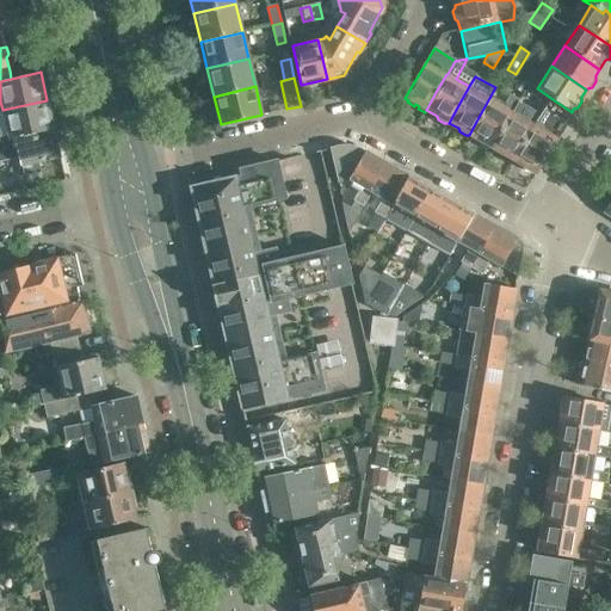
[(479,117),(469,135),(471,136),(474,140),(479,143),(483,142),(492,147),(511,111),(513,111),(519,100),(510,94),(503,105),(489,98),(479,117)]
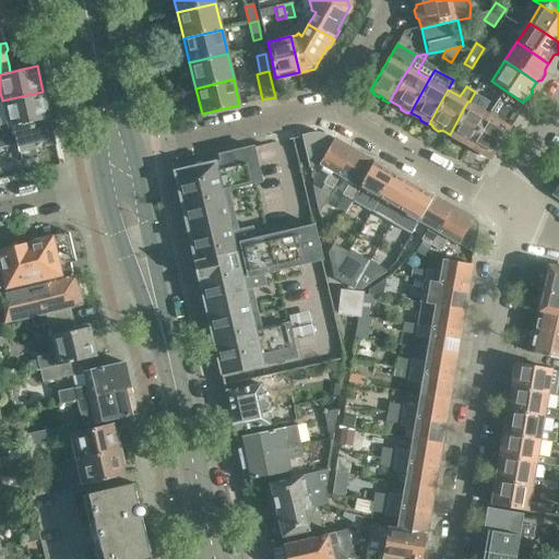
[(488,113),(468,145),(472,147),(471,150),(477,153),(478,151),(482,153),(480,155),(486,158),(487,156),(490,157),(511,127),(519,116),(515,114),(523,103),(502,88),(488,113)]
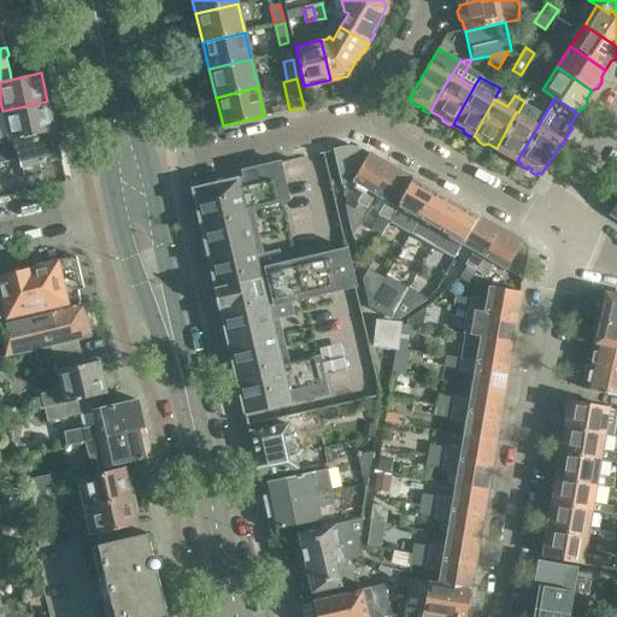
[(47,101),(3,111),(9,140),(13,140),(54,129),(47,101)]
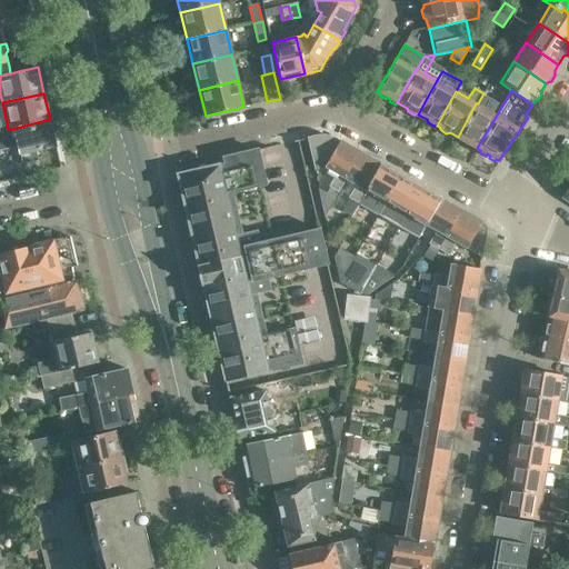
[(476,103),(458,137),(460,138),(461,141),(466,145),(470,145),(477,148),(497,115),(478,103),(476,103)]
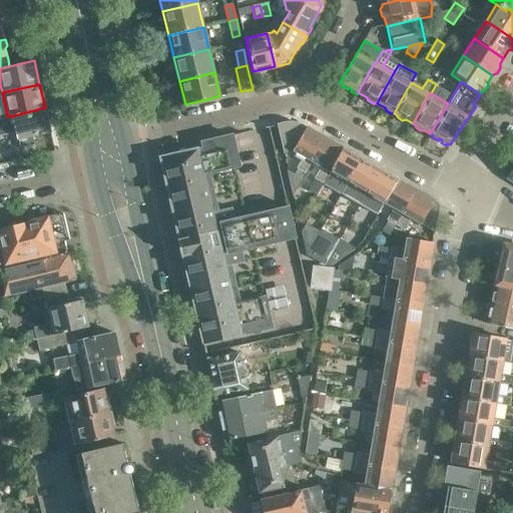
[(7,116),(0,117),(0,137),(15,135),(16,139),(16,140),(18,140),(20,148),(34,144),(32,136),(50,132),(46,116),(47,116),(45,107),(11,116),(7,116)]
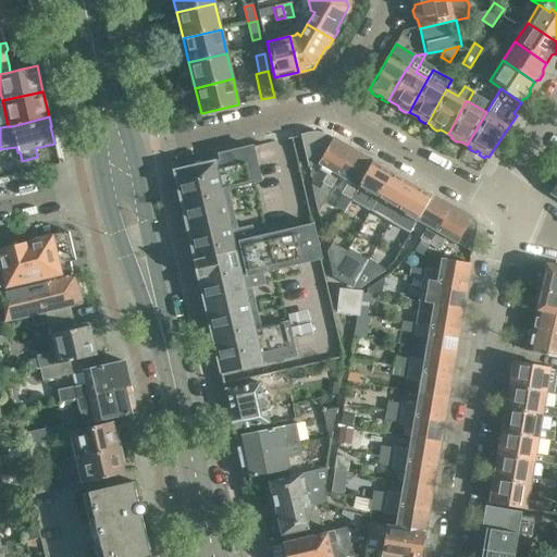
[(317,131),(300,134),(302,147),(308,166),(318,164),(330,143),(333,137),(327,135),(321,133),(317,131)]
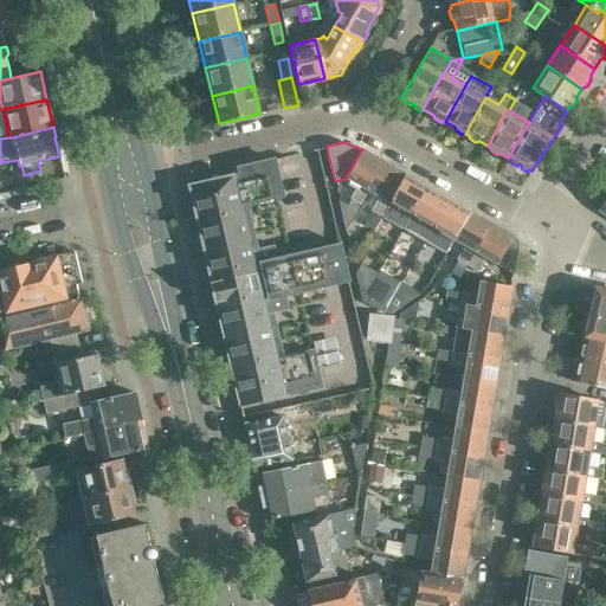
[(346,179),(358,186),(349,199),(350,200),(360,205),(367,192),(369,192),(386,162),(362,149),(359,155),(346,179)]
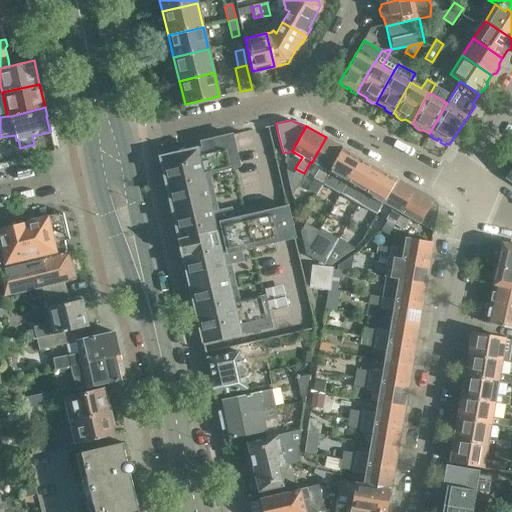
[(158,156),(158,158),(159,158),(165,183),(164,183),(164,185),(165,185),(171,210),(170,210),(171,213),(171,212),(177,238),(175,238),(177,243),(179,251),(178,251),(180,257),(182,256),(188,282),(187,282),(188,285),(194,311),(193,311),(194,313),(195,313),(201,340),(200,340),(201,342),(203,342),(271,327),(264,297),(240,302),(231,264),(244,261),(241,250),(278,242),(288,239),(294,238),(287,206),(280,208),(270,210),(234,219),(231,207),(218,211),(209,173),(239,166),(232,135),(201,141),(202,146),(197,147),(197,146),(195,147),(190,149),(189,148),(187,149),(166,154),(165,155),(162,155),(160,156),(160,155),(158,156)]
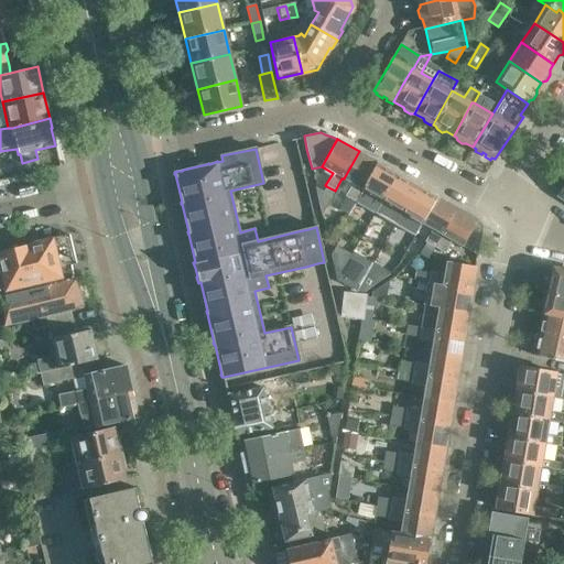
[(351,165),(344,179),(353,184),(345,196),(347,197),(357,203),(364,191),(371,177),(379,163),(359,151),(351,165)]
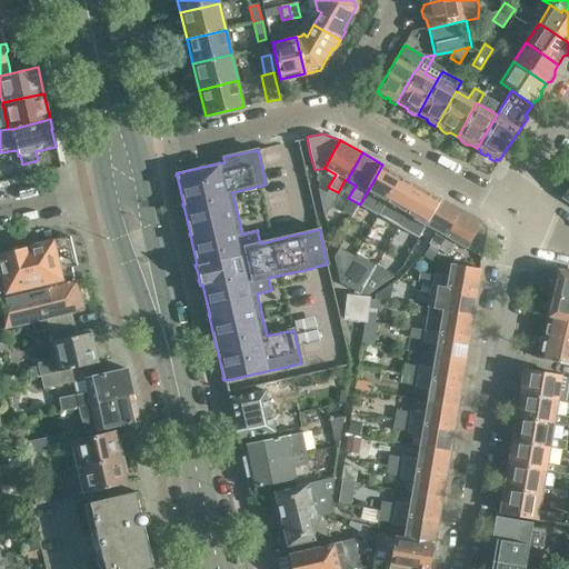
[(395,190),(402,176),(382,165),(375,179),(367,192),(360,205),(380,216),(387,203),(395,190)]
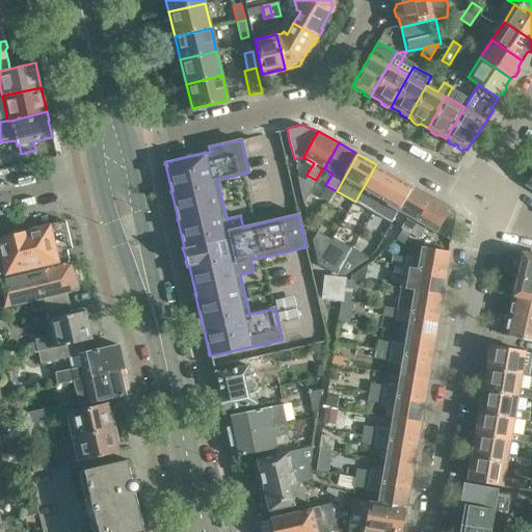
[(369,178),(362,190),(370,194),(363,207),(364,207),(372,212),(373,213),(395,175),(376,164),(369,178)]
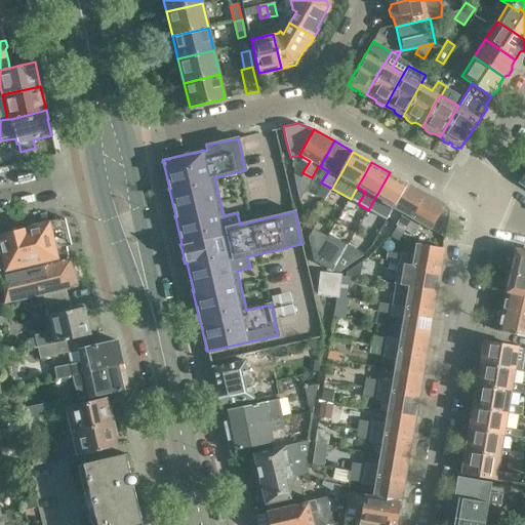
[(390,172),(368,210),(376,214),(382,202),(393,208),(407,183),(390,172)]
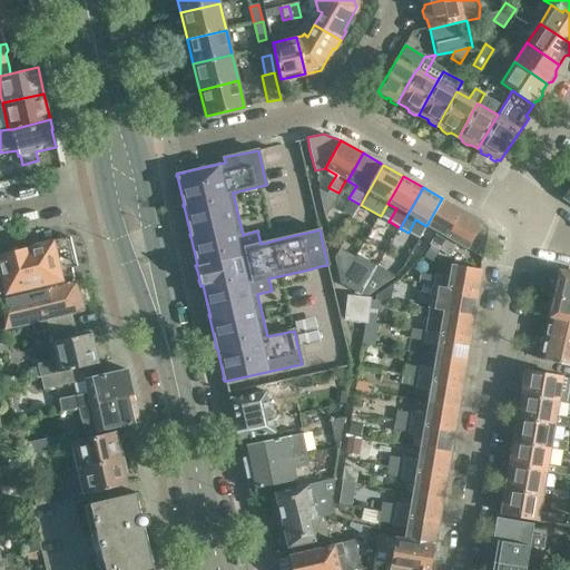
[(338,193),(330,188),(326,194),(320,190),(325,218),(338,193)]
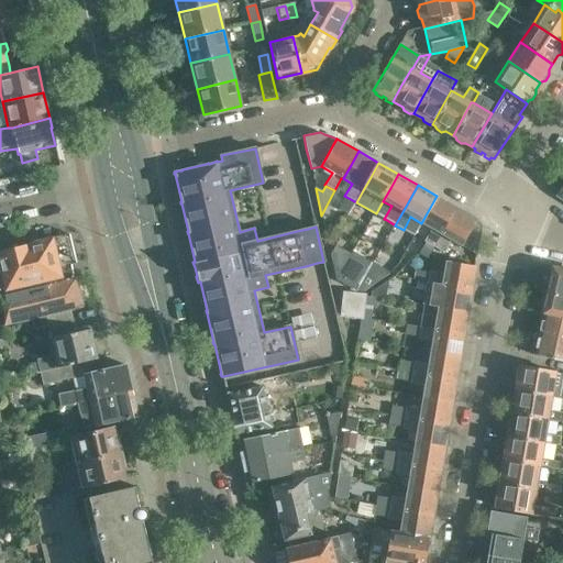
[(437,196),(421,223),(431,229),(424,241),(426,242),(433,247),(456,207),(437,196)]
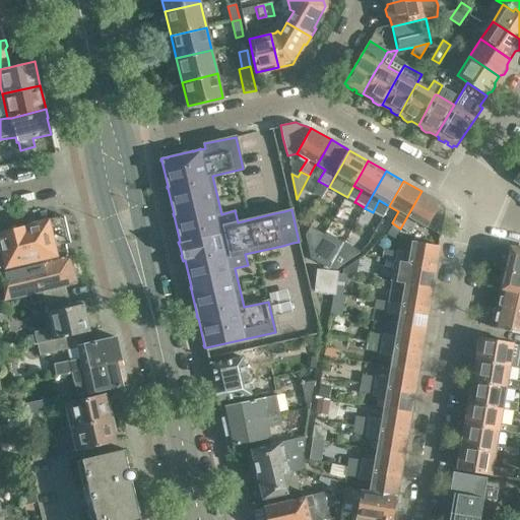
[(329,187),(320,182),(313,193),(323,198),(329,187)]
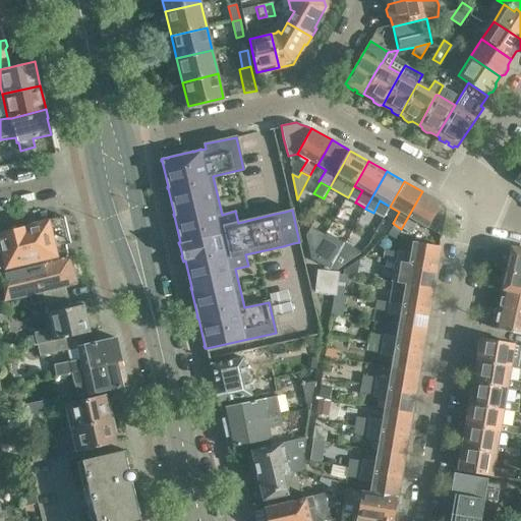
[(422,191),(401,229),(402,229),(410,234),(417,222),(422,226),(423,224),(427,227),(431,220),(442,203),(422,191)]
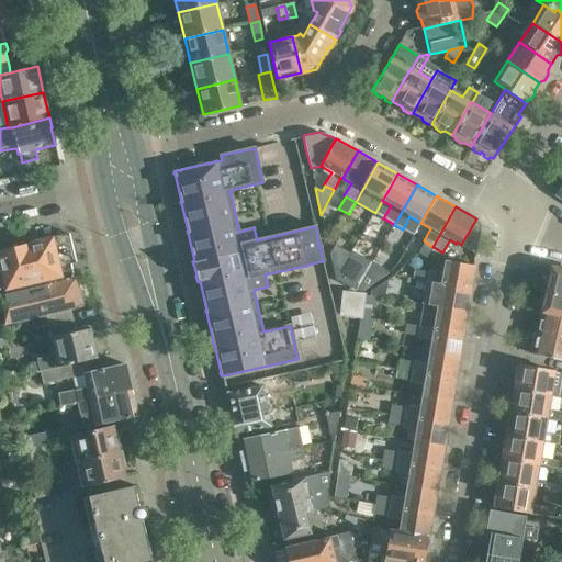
[(0,272),(1,279),(4,291),(72,276),(70,265),(76,263),(69,235),(52,238),(52,239),(32,245),(31,244),(0,250),(0,272)]
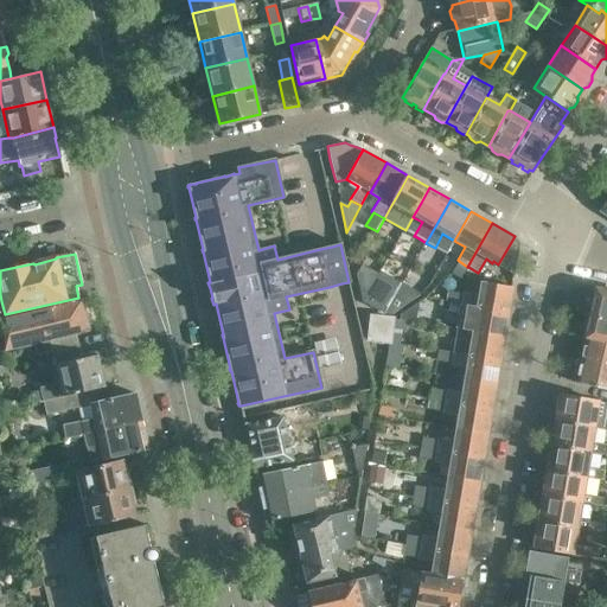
[(503,256),(498,264),(513,275),(516,262),(503,256)]
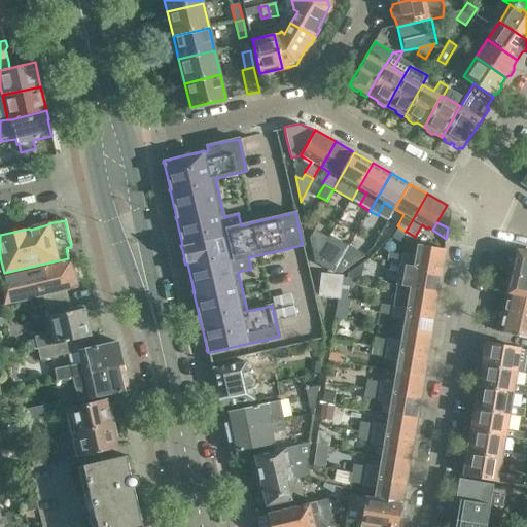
[(316,231),(310,241),(315,264),(329,239),(316,231)]
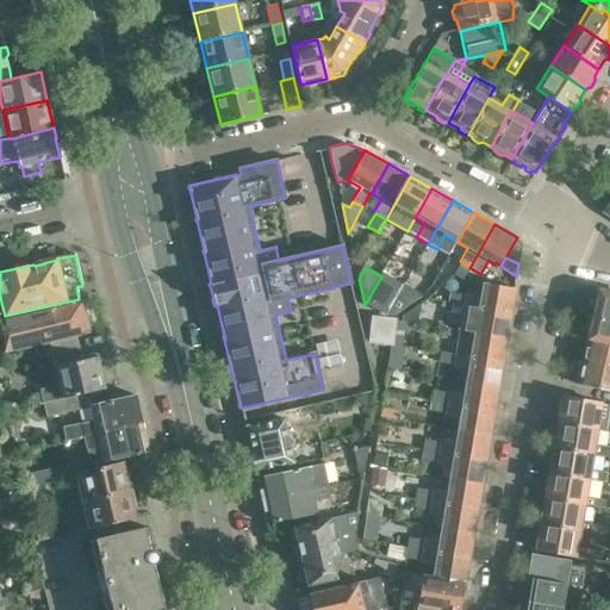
[(465,294),(464,305),(478,307),(493,310),(510,312),(515,287),(483,282),(481,287),(480,296),(465,293),(465,294)]
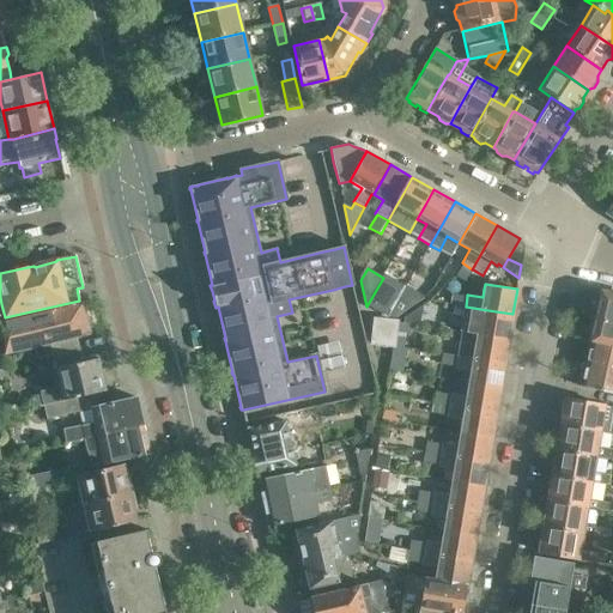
[(612,295),(602,292),(596,317),(612,320),(612,295)]
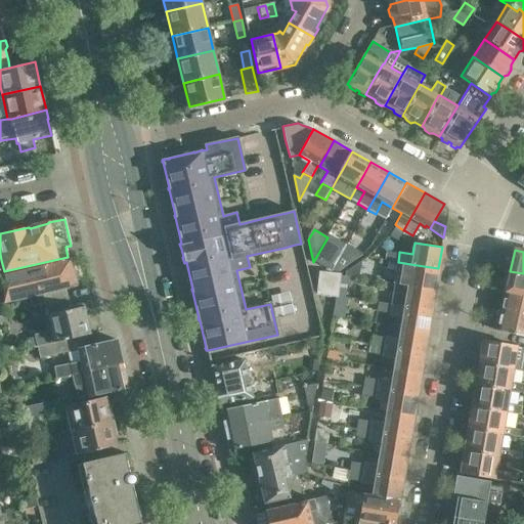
[(384,260),(398,262),(399,253),(386,251),(384,260)]
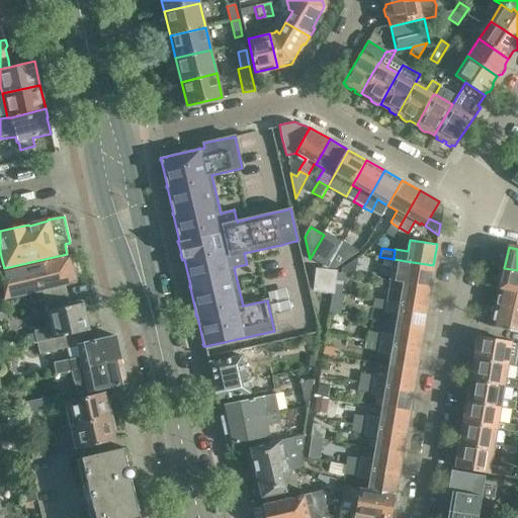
[(67,255),(67,254),(4,268),(0,269),(0,274),(6,273),(11,298),(28,294),(42,291),(64,285),(76,283),(70,255),(67,256),(67,255)]
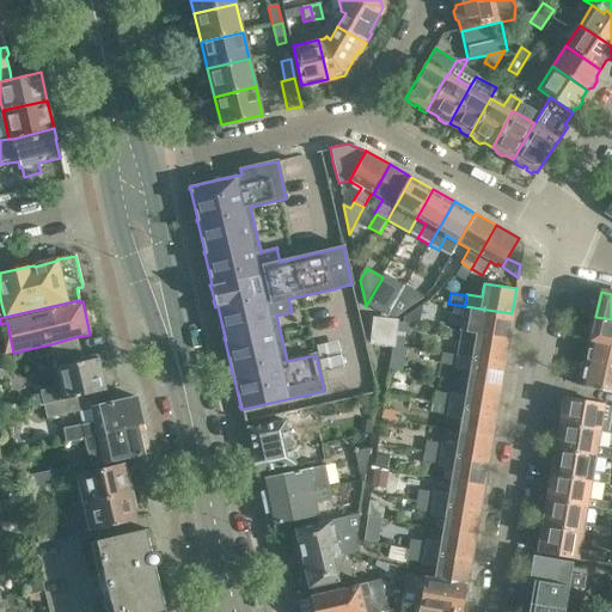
[(399,319),(404,319),(418,322),(422,304),(399,319)]
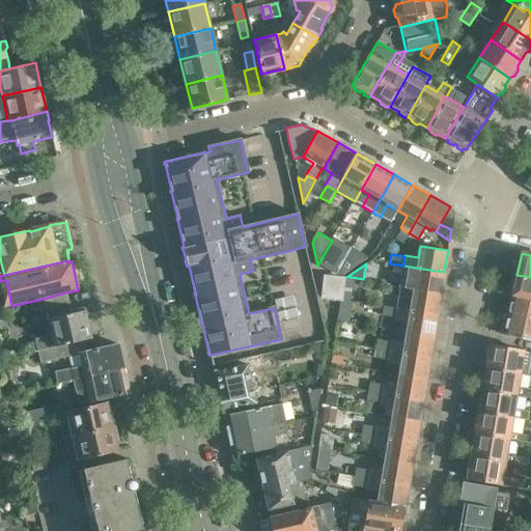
[(341,266),(337,274),(344,275),(351,271),(341,266)]
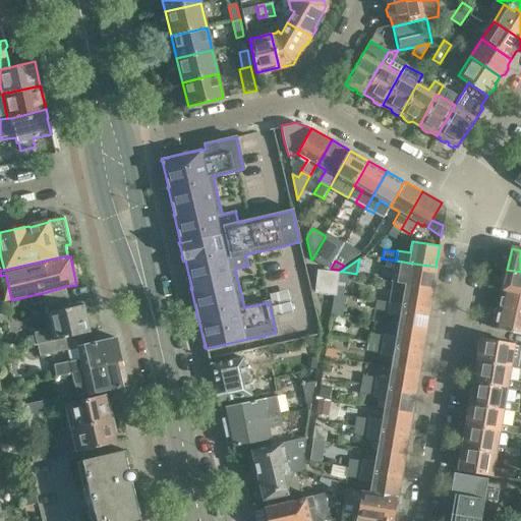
[(432,287),(436,267),(421,265),(408,263),(396,261),(393,280),(404,282),(418,285),(432,287)]
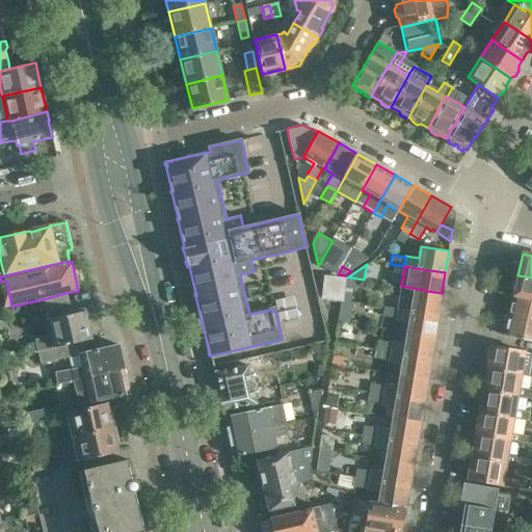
[(323,274),(321,299),(343,301),(343,300),(345,280),(346,277),(323,274)]
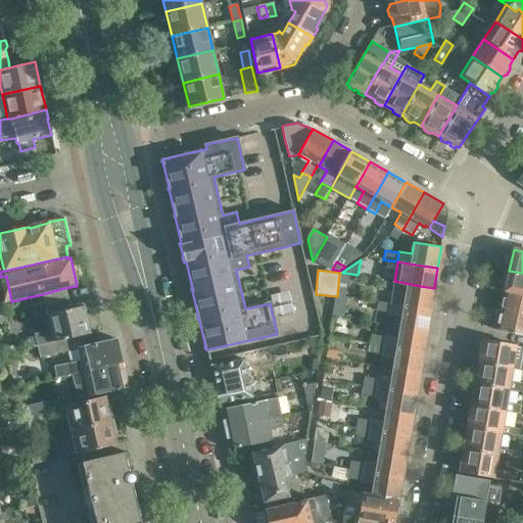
[(522,273),(509,271),(504,291),(522,295),(522,273)]
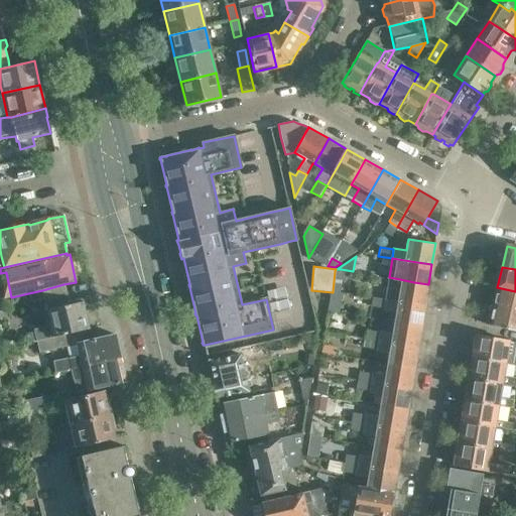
[(345,279),(346,272),(335,271),(333,291),(340,292),(342,279),(345,279)]
